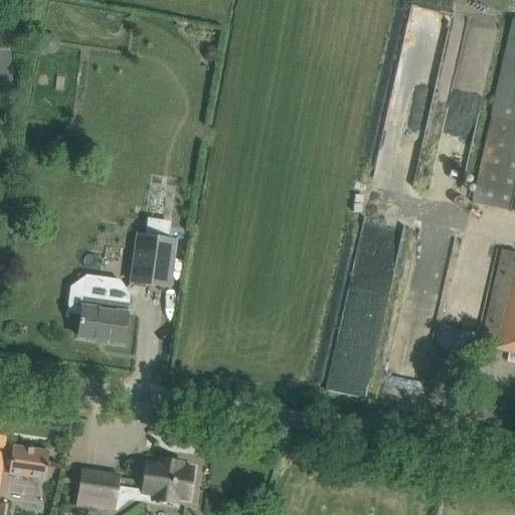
[(7,17),(0,17),(0,86),(12,86),(7,17)]
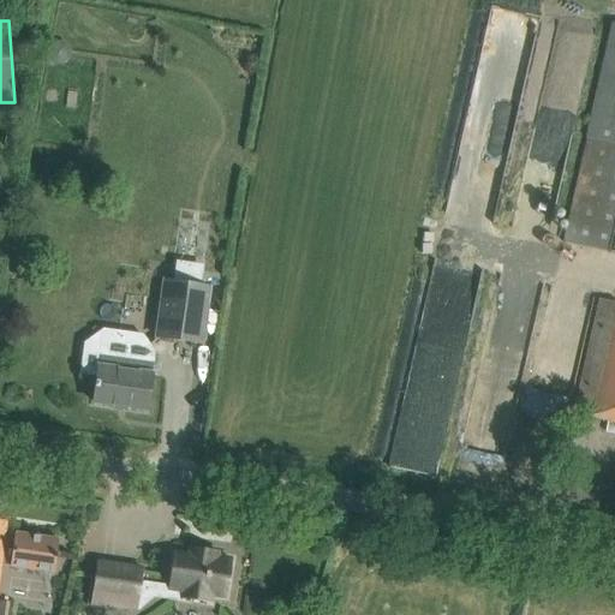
[(614,23),(611,23),(590,120),(591,121),(563,244),(614,255),(614,23)]
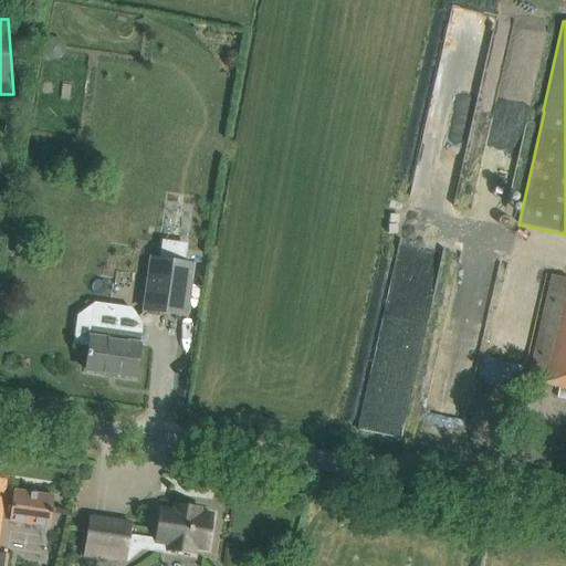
[(44,43),(43,52),(48,59),(56,61),(64,55),(65,46),(61,40),(52,38),(44,43)]
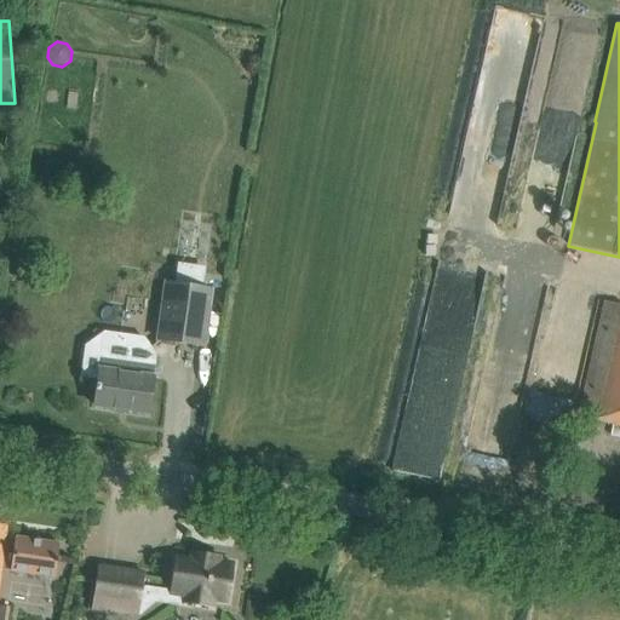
[(202,346),(211,290),(167,283),(160,340),(202,346)]
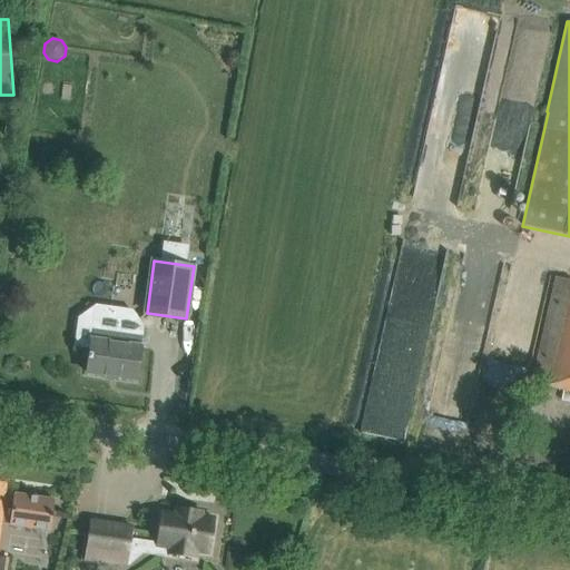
[(537,361),(532,383),(569,391),(569,370),(558,367),(569,312),(569,278),(557,276),(537,361)]
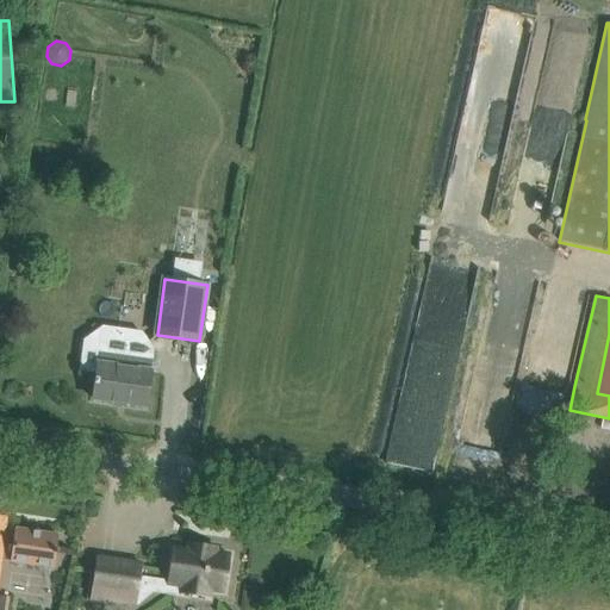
[(93,399),(147,406),(153,361),(99,353),(93,399)]
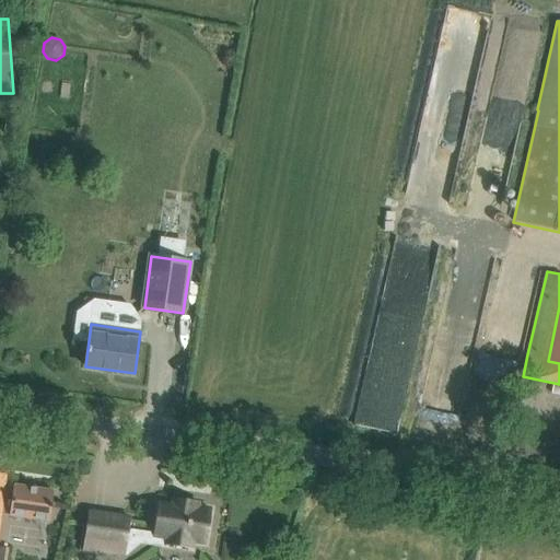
[(2,510),(1,516),(10,517),(49,524),(50,513),(54,491),(6,485),(2,510)]
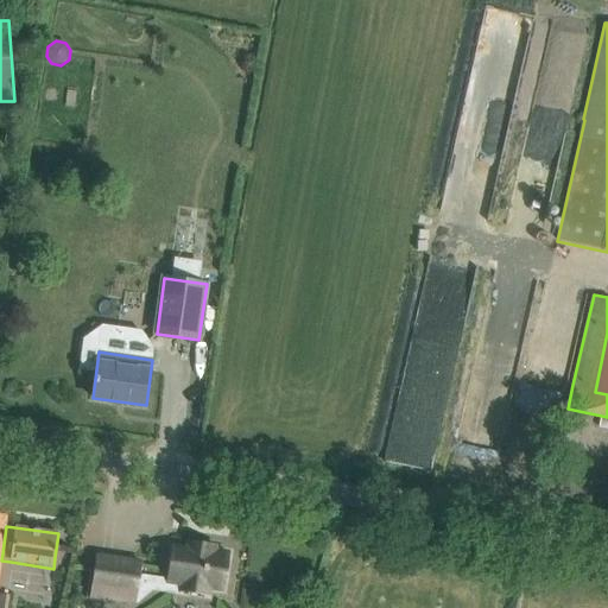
[(216,546),(196,543),(189,542),(188,550),(172,548),(168,582),(182,584),(181,591),(208,596),(209,588),(223,590),(229,553),(215,551),(216,546)]
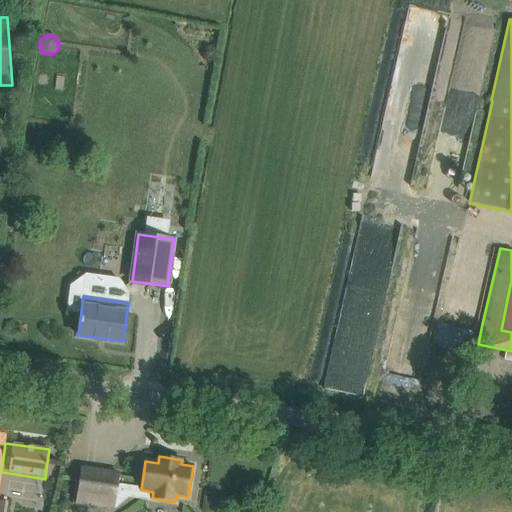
[(119,474),(82,468),(78,491),(87,493),(85,504),(105,507),(107,496),(116,497),(119,474)]
